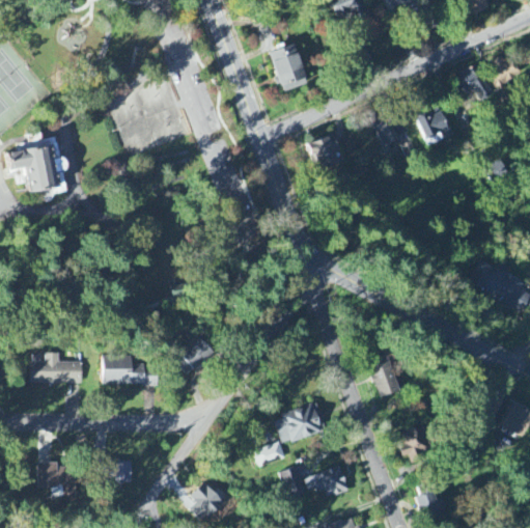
[(349,11),(353,21),(368,14),(362,0),(328,0),(336,17),(349,11)]
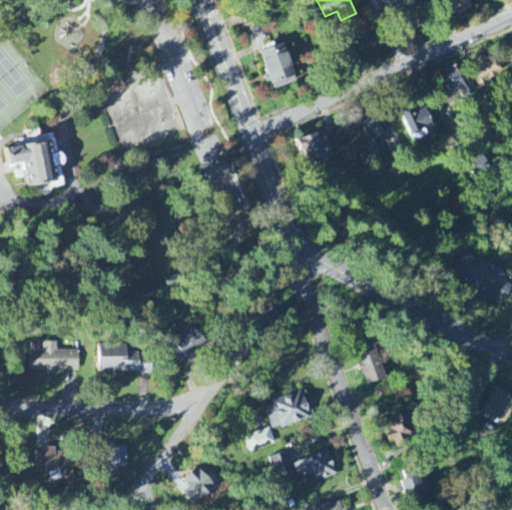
[(472,6),(469,0),(446,0),(452,14),(472,6)]
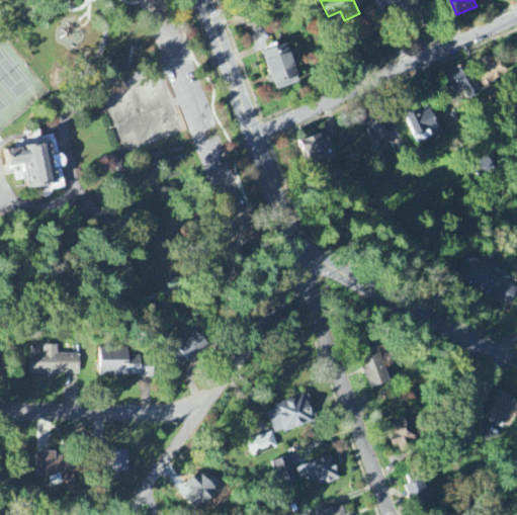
[(277,89),(300,81),(286,43),(263,51),(277,89)]
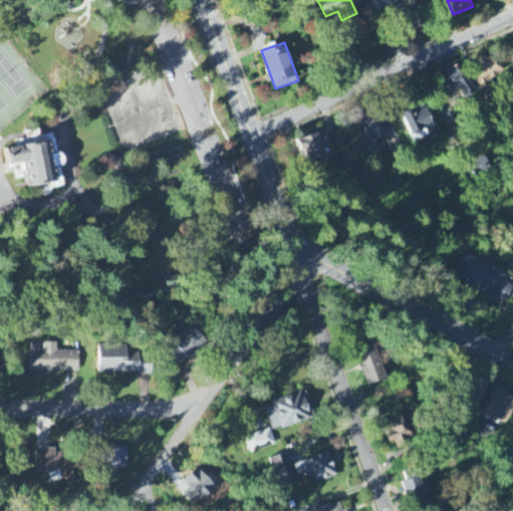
[(496,54),(487,58),(485,53),(469,60),(486,98),(497,93),(490,78),(504,72),(496,54)]
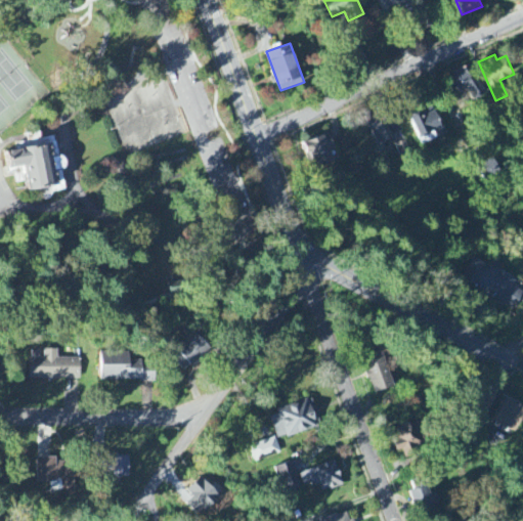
[(486,94),(471,62),(448,74),(458,94),(469,89),(474,99),(486,94)]
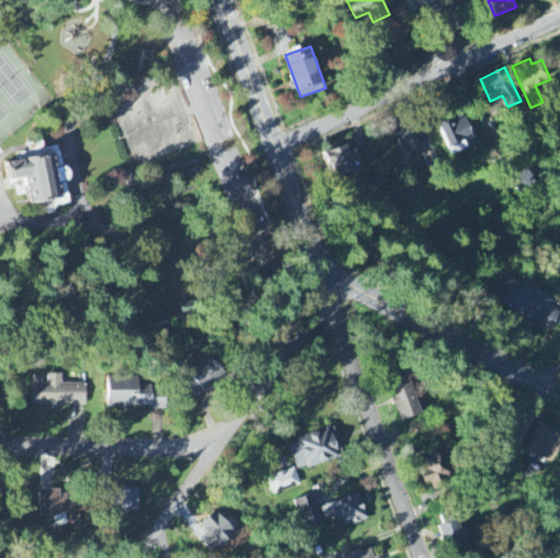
[(413,158),(410,151),(420,147),(411,126),(390,134),(402,162),(413,158)]
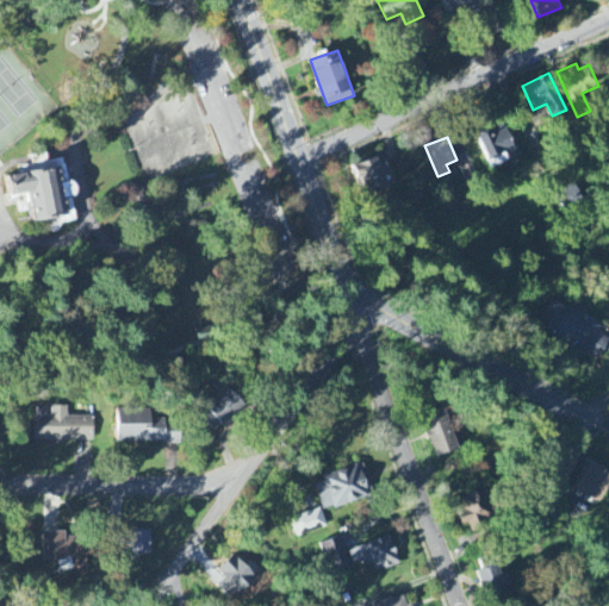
[(10,172),(17,211),(32,208),(35,218),(47,217),(49,231),(62,229),(61,222),(78,219),(67,155),(44,158),(45,166),(10,172)]
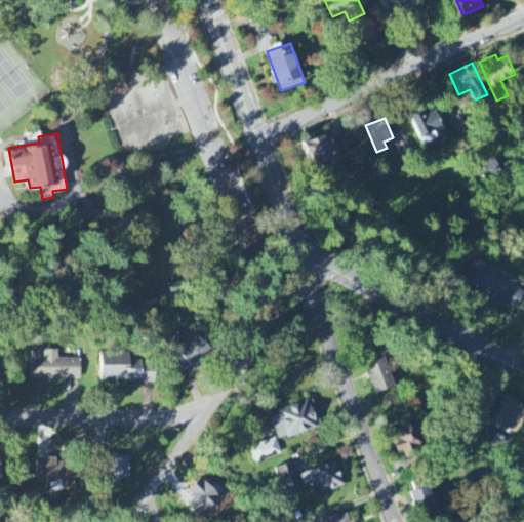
[(336,151),(330,133),(306,141),(311,159),(336,151)]
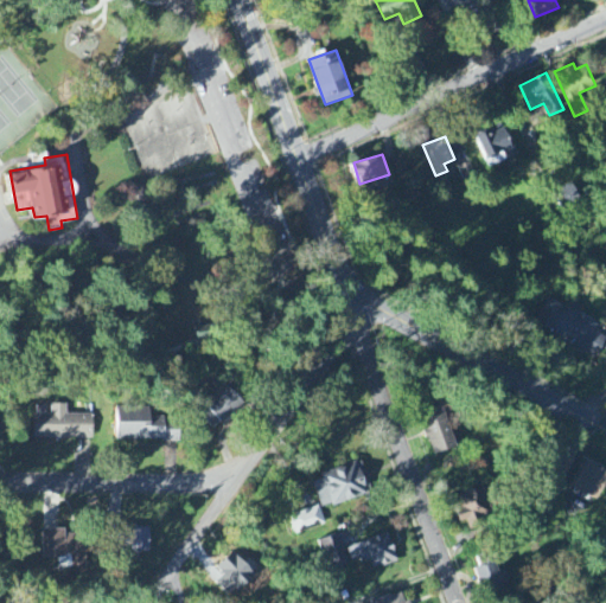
[(465,179),(476,173),(469,160),(458,166),(465,179)]
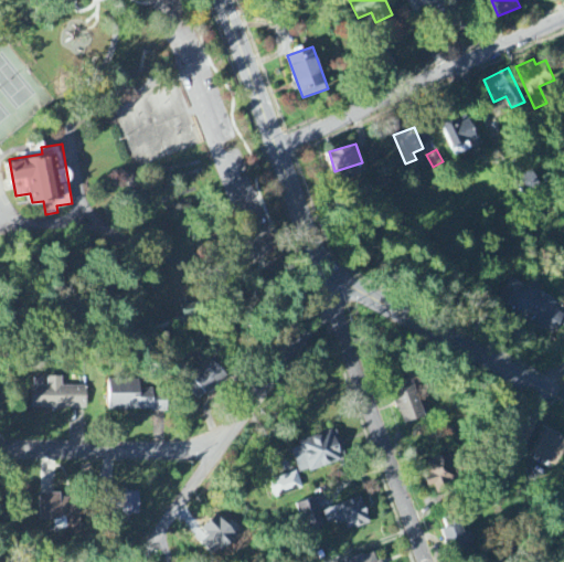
[(522,192),(540,184),(533,167),(515,175),(522,192)]
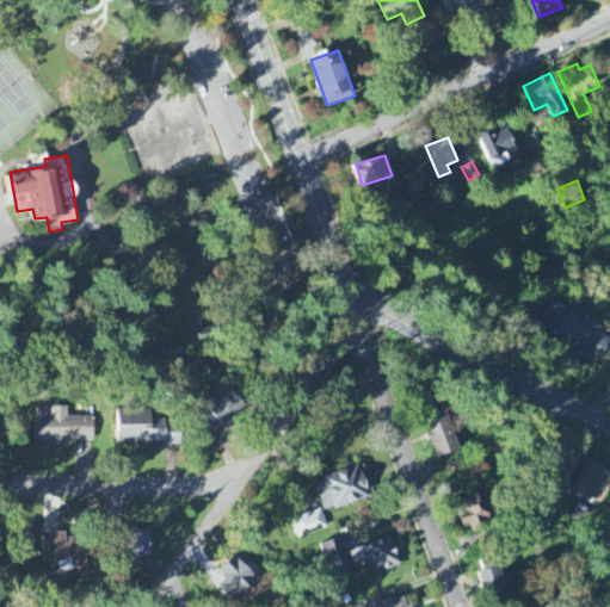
[(609,336),(598,332),(602,323),(583,316),(586,305),(575,302),(573,308),(549,298),(537,327),(604,353),(609,340),(609,336)]
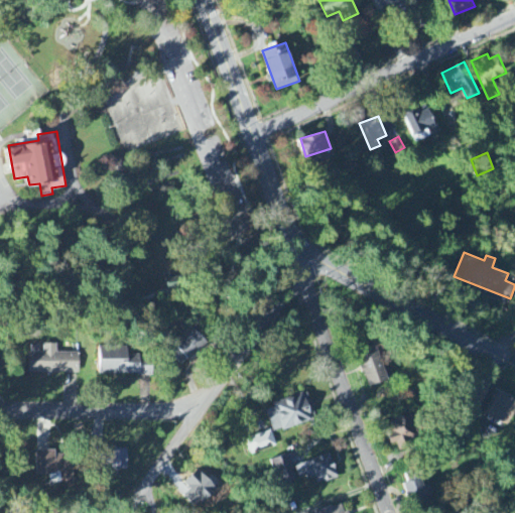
[(207,341),(194,326),(168,350),(182,364),(207,341)]
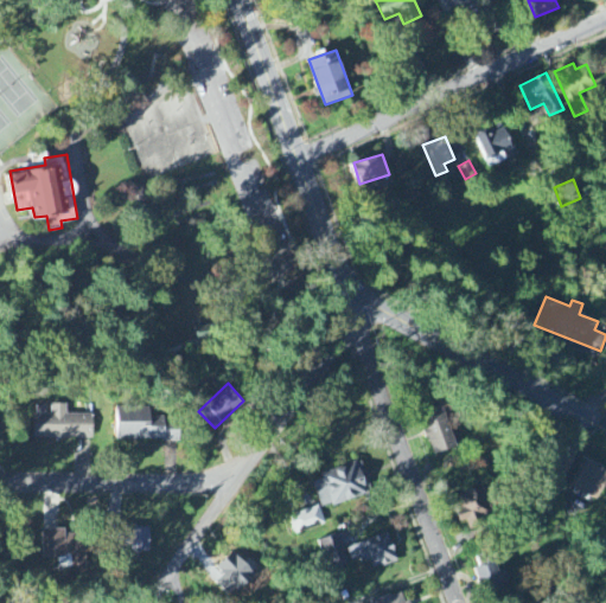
[(34,435),(94,436),(94,412),(68,412),(68,402),(52,402),(52,412),(34,412),(34,435)]
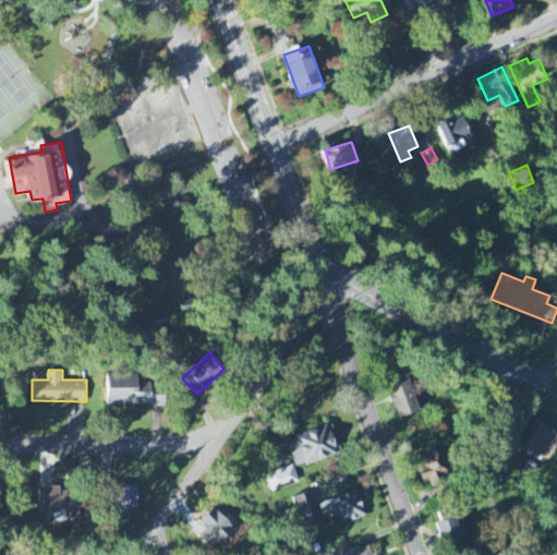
[(419,410),(408,372),(386,378),(398,417),(419,410)]
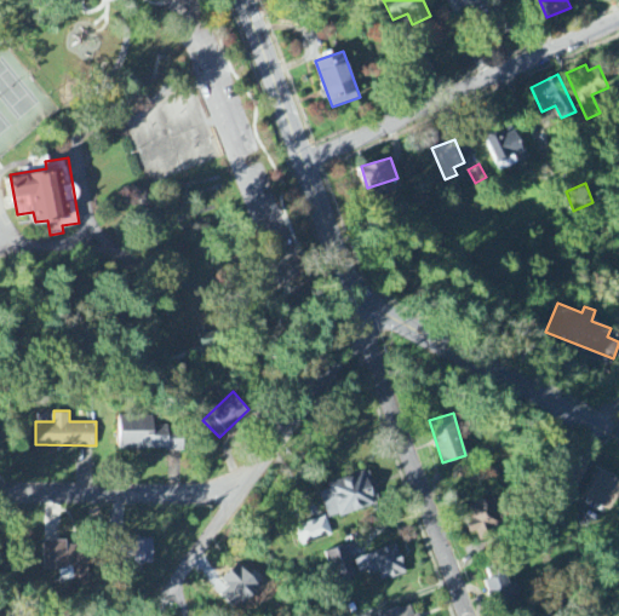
[(154,424),(154,414),(120,414),(120,448),(185,447),(184,424),(154,424)]
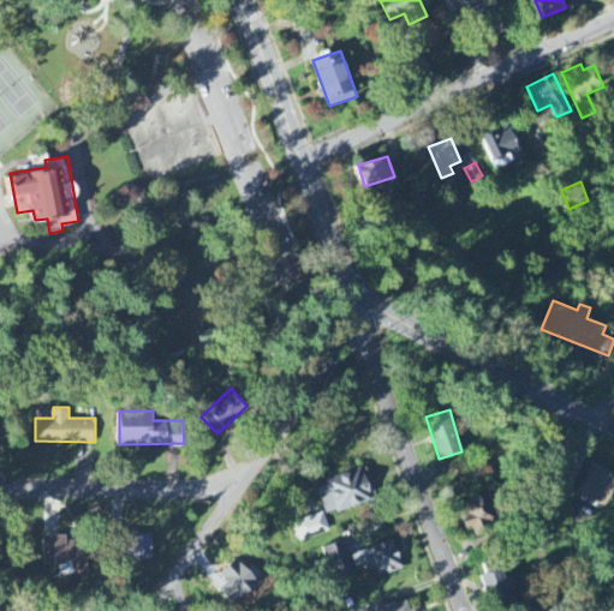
[(326,513),(379,498),(369,465),(326,477),(327,484),(319,486),(326,513)]
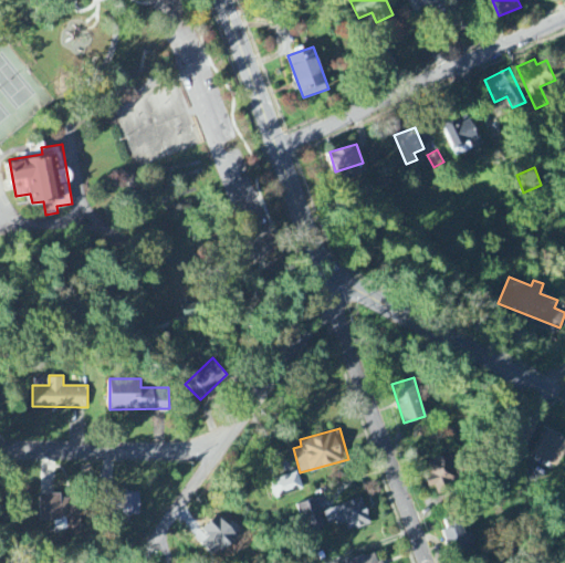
[(564,437),(546,428),(533,452),(556,465),(564,447),(564,437)]
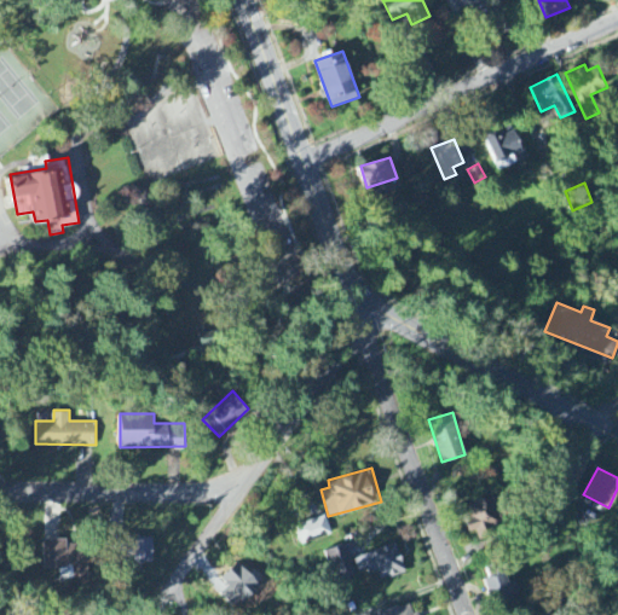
[(462,504),(472,532),(503,522),(494,494),(462,504)]
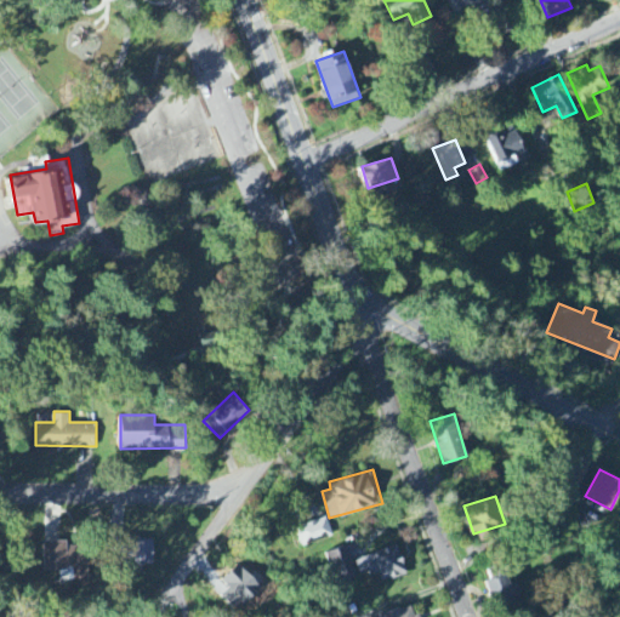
[(302,542),(333,533),(328,515),(297,525),(302,542)]
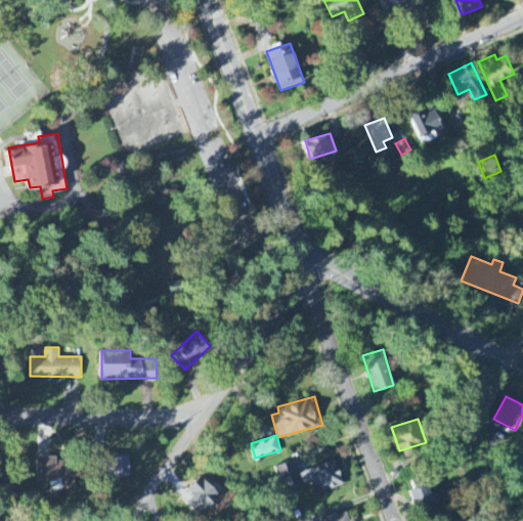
[(130,454),(98,454),(98,475),(130,476),(130,454)]
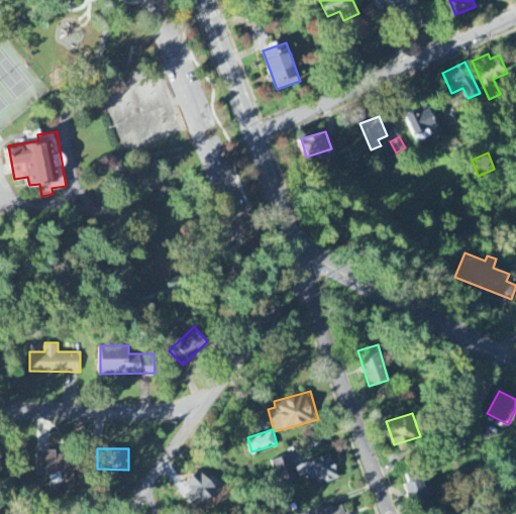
[(37,474),(49,473),(50,482),(75,482),(74,454),(57,454),(56,449),(36,449),(37,474)]
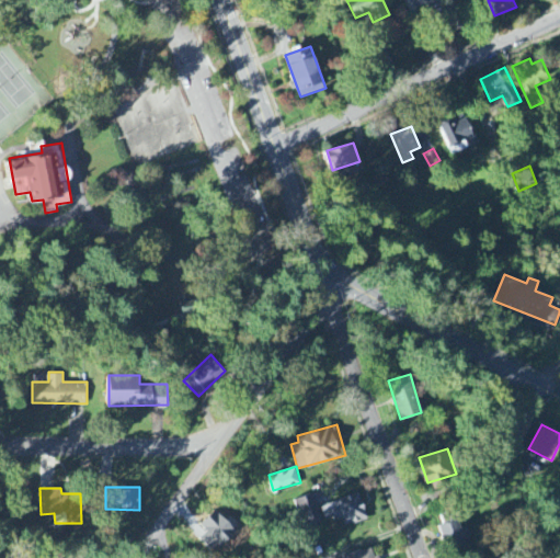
[(295,499),(305,526),(323,520),(312,492),(295,499)]
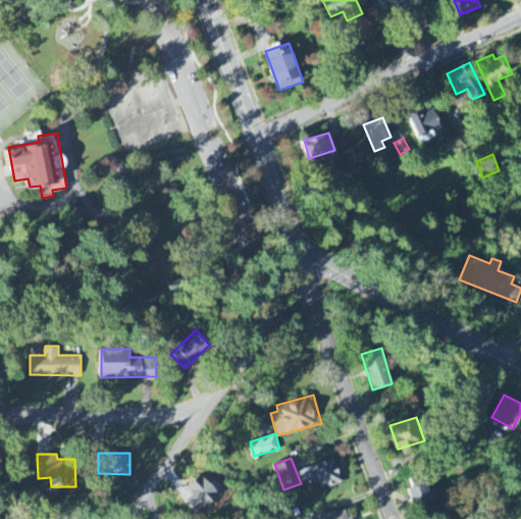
[(304,485),(319,480),(321,487),(343,481),(335,458),(299,468),(304,485)]
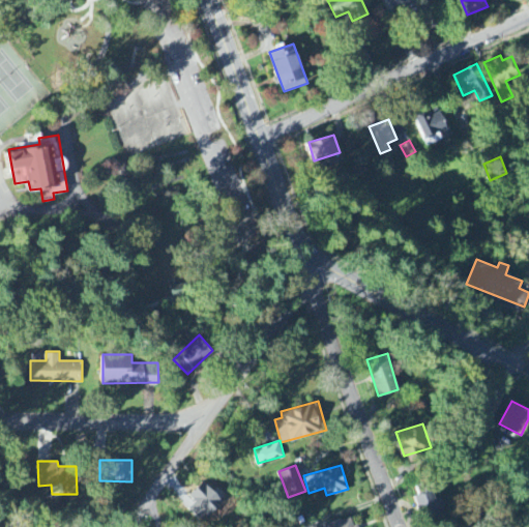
[(189,494),(196,500),(189,507),(201,520),(222,498),(203,480),(189,494)]
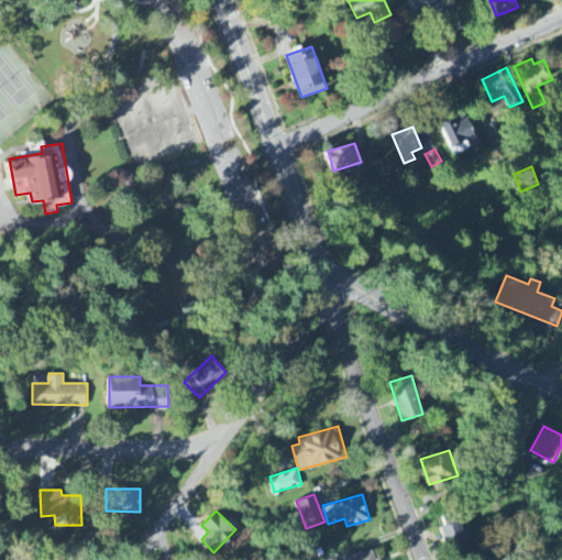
[(451,549),(473,540),(469,527),(463,529),(459,516),(440,523),(451,549)]
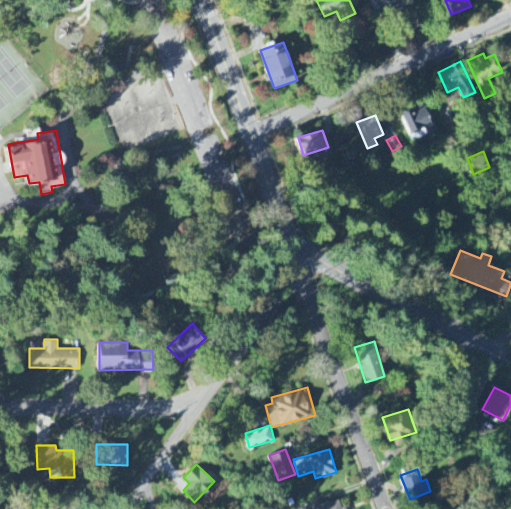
[(344,508),(341,498),(309,508),(308,508),(344,508)]
